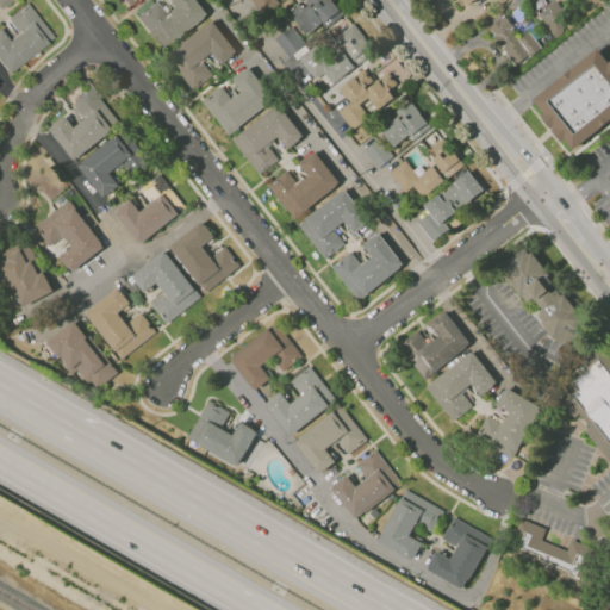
[(166,14),(155,0),(135,16),(161,50),(209,16),(197,0),(170,0),(176,6),(166,14)]
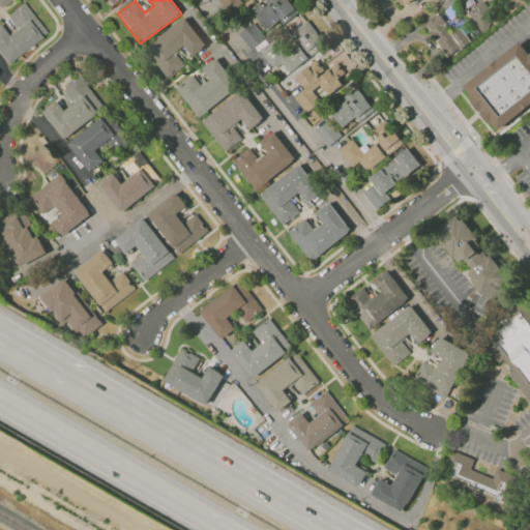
[(217,0),(230,13),(242,2),(240,0),(217,0)]
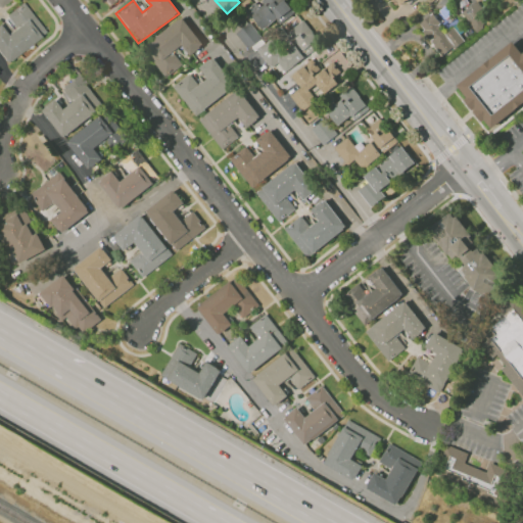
[(260,0),(247,10),(264,32),(292,9),(284,0),(260,0)]
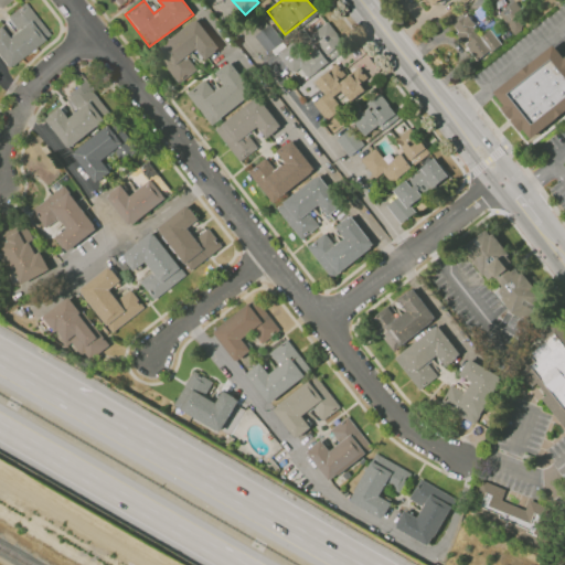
[(513,34),(530,22),(514,1),(498,13),(513,34)]
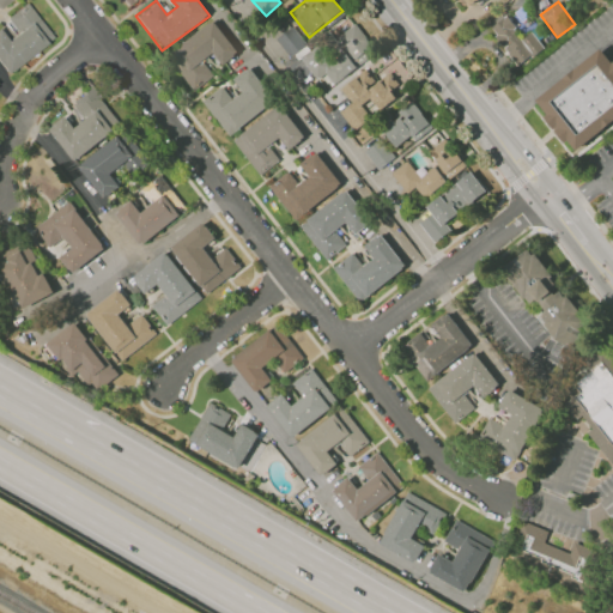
[(53,38),(26,2),(6,17),(17,31),(6,41),(0,32),(0,65),(6,73),(53,38)]
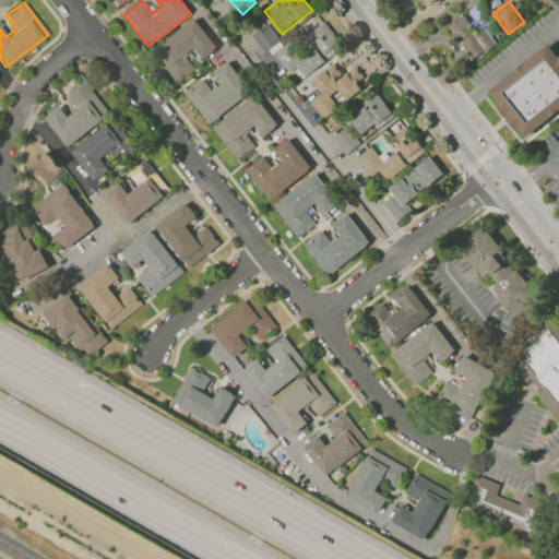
[(485,28),(477,35),(461,14),(445,26),(473,60),(496,43),(485,28)]
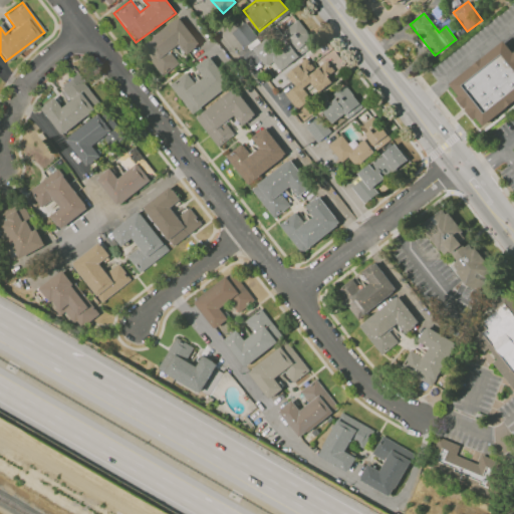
[(180,63),(171,50),(180,44),(187,53),(200,44),(180,17),(140,46),(162,76),(180,63)]
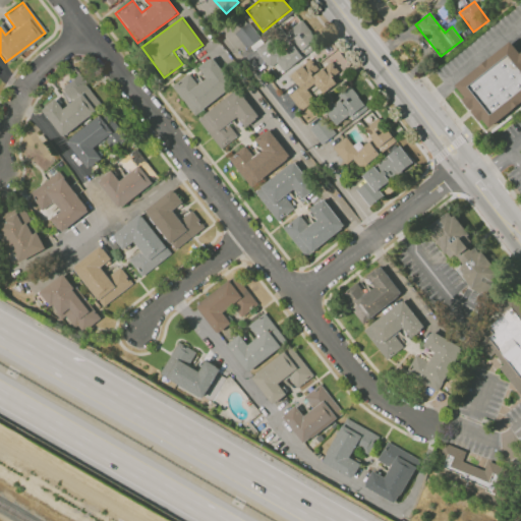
[(255,50),(270,68),(277,62),(284,72),(306,56),(305,55),(320,45),(299,17),(275,36),(255,50)]
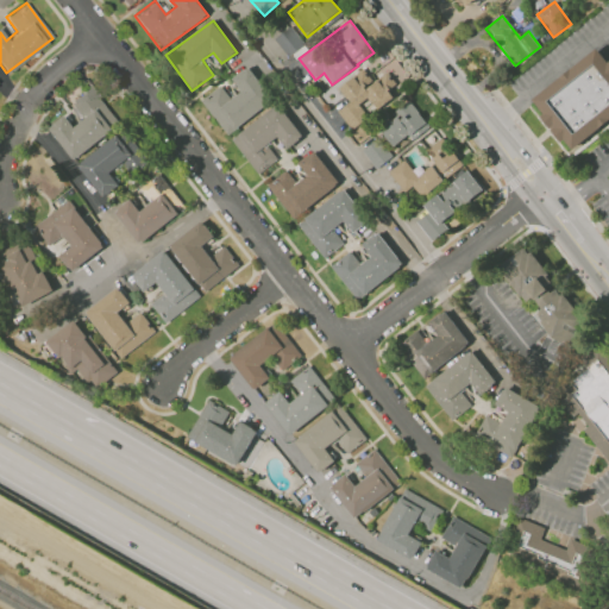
[(275,38),(290,58),(306,45),(290,26),(275,38)]
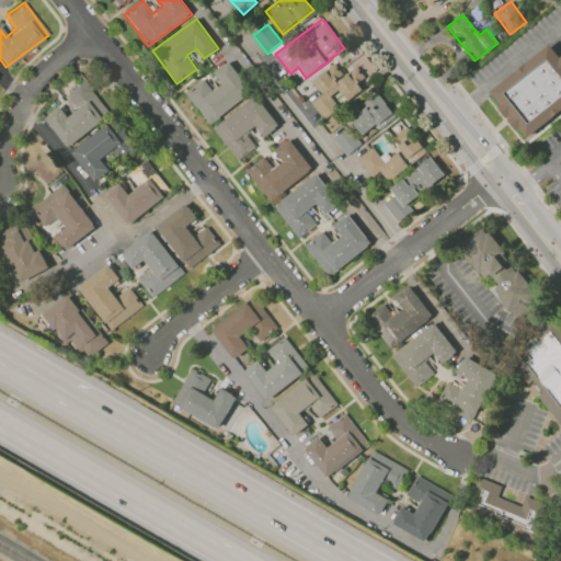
[(550,43),(560,56),(560,113),(528,139),(490,91),(550,43)]
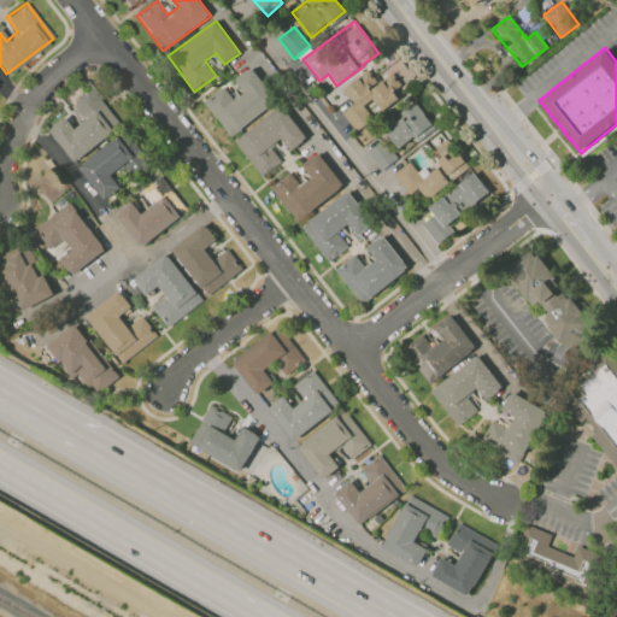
[(413,77),(401,60),(376,80),(369,70),(344,88),(354,103),(342,112),(356,130),(374,118),(364,106),(374,98),(383,110),(399,98),(394,92),(413,77)]
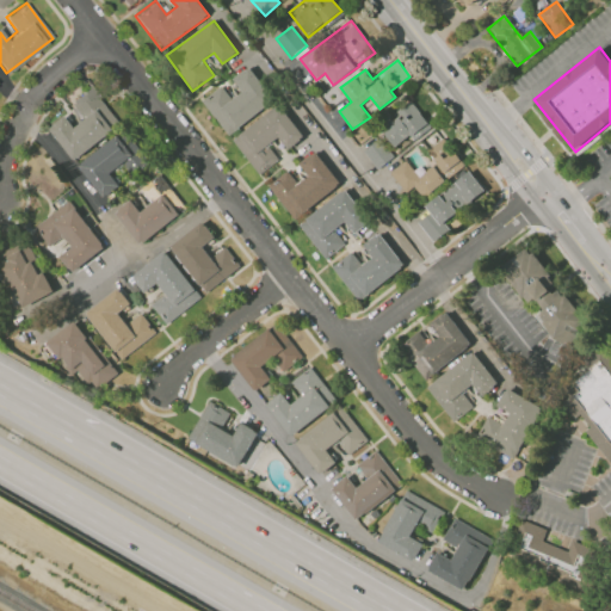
[(227,135),(275,102),(250,67),(233,79),(242,92),(232,99),(221,86),(202,99),(227,135)]
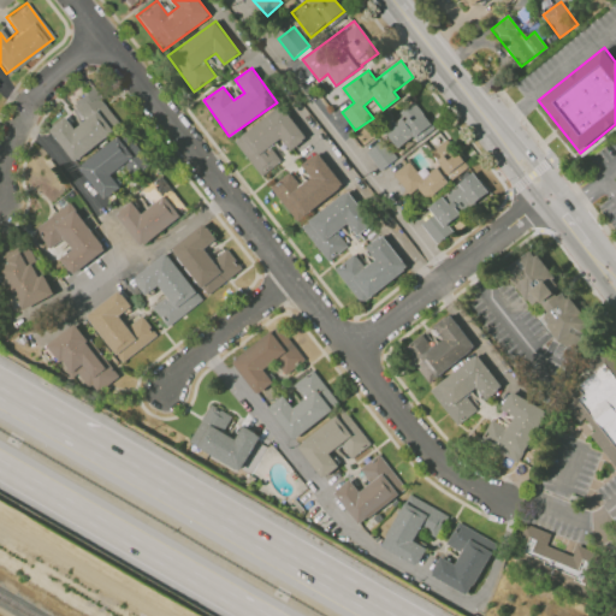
[(66,117),(49,128),(72,161),(122,128),(93,87),(71,102),(84,122),(75,128),(66,117)]
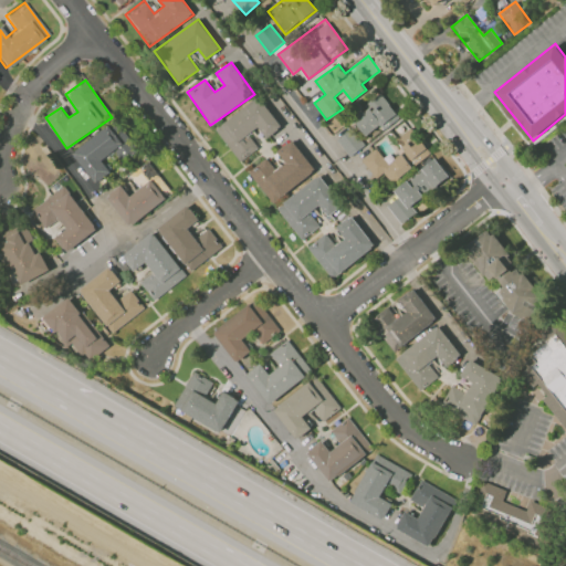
[(399,117),(383,95),(352,117),(366,136),(379,125),(383,129),(399,117)]
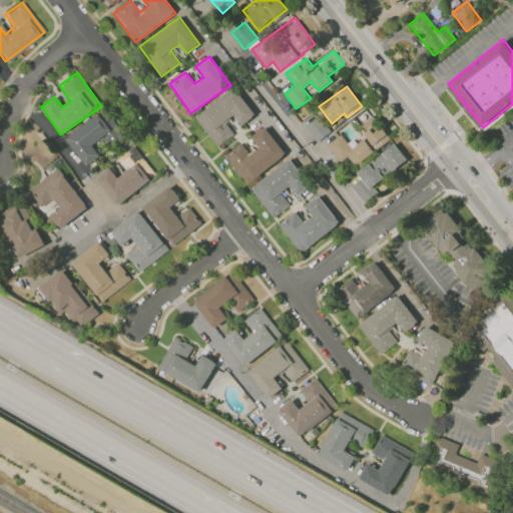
[(216,147),(234,134),(225,121),(234,115),(241,125),(255,115),(235,87),(194,115),(216,147)]
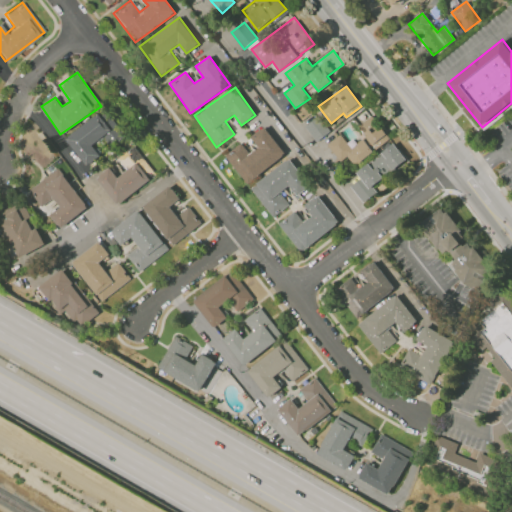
[(65,137),(85,166),(100,156),(92,145),(103,137),(109,145),(124,135),(105,109),(65,137)]
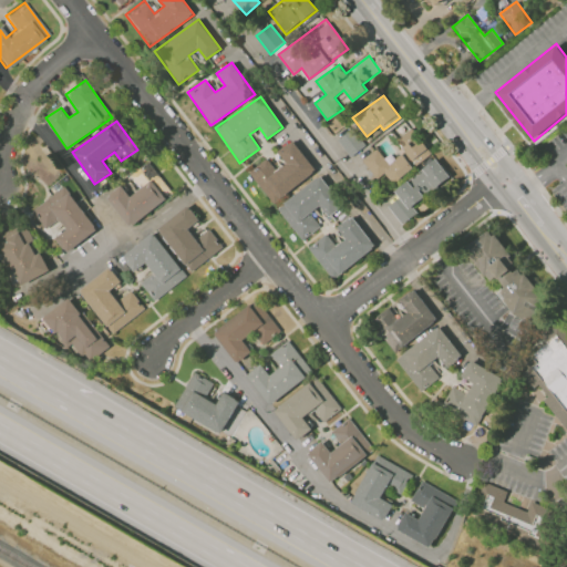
[(364,145),(351,130),(338,141),(351,156),(364,145)]
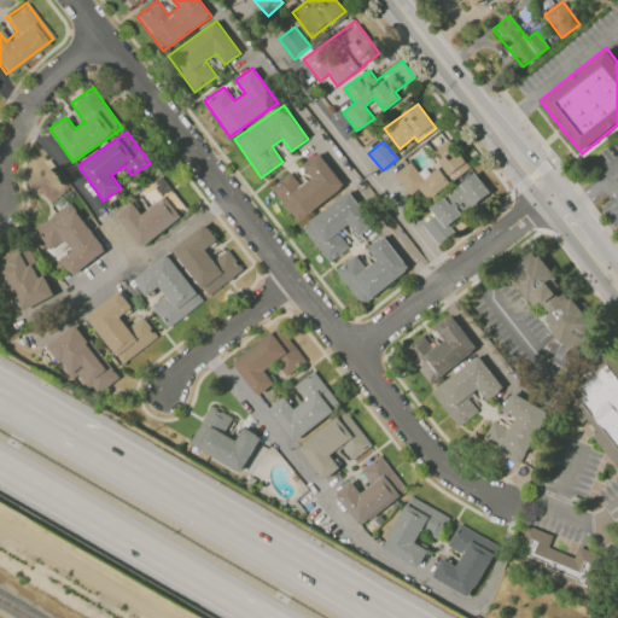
[(395,174),(410,194),(419,188),(427,199),(470,168),(452,143),(441,151),(447,158),(423,176),(410,162),(395,174)]
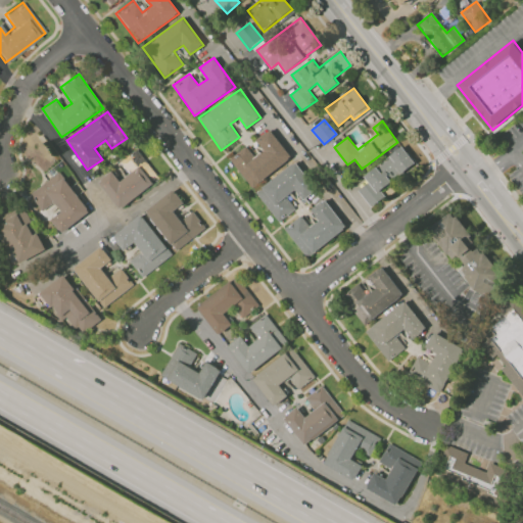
[(252,188),(291,157),(270,130),(256,140),(264,149),(254,156),(246,145),(230,158),(252,188)]
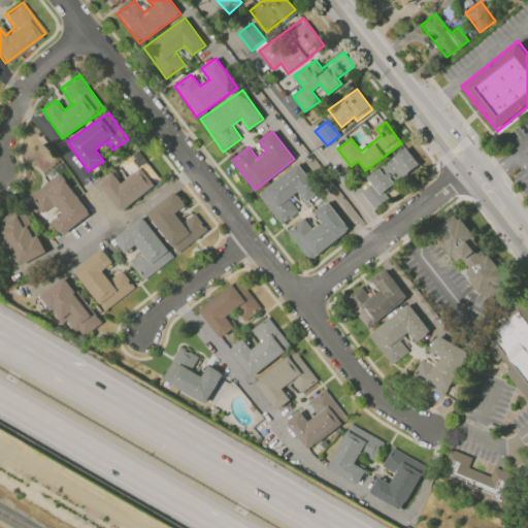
[(373,208),(389,198),(384,191),(419,165),(406,147),(366,176),(371,184),(361,191),(373,208)]
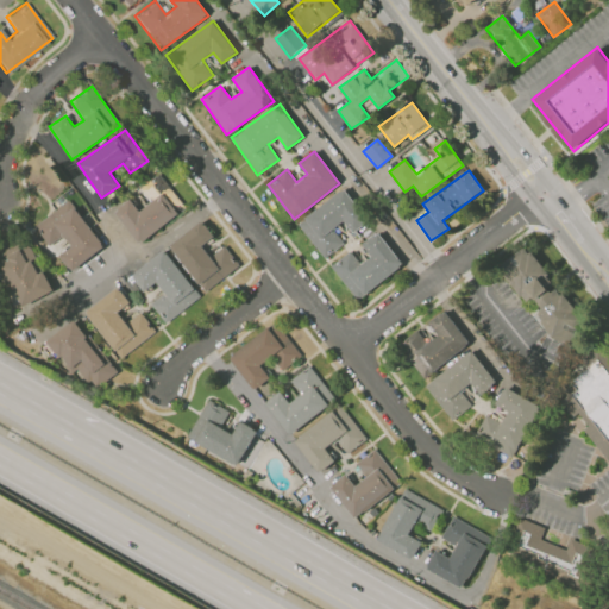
[(186,208),(159,173),(140,187),(151,202),(139,211),(131,199),(114,211),(139,244),(186,208)]
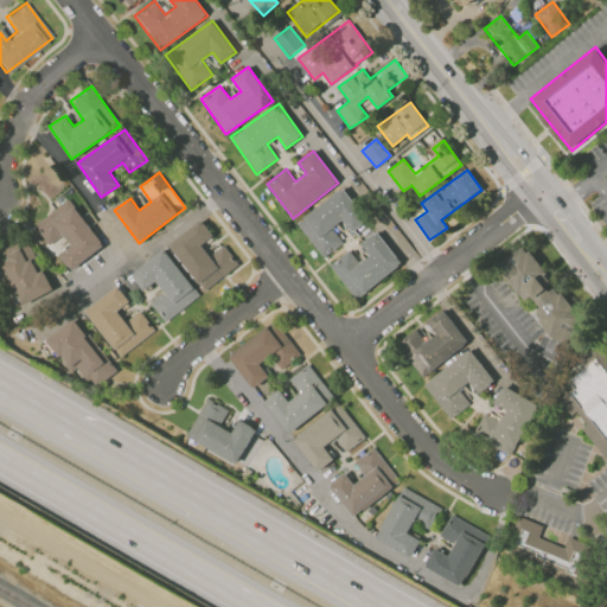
[(343,243),(332,229),(343,221),(351,232),(368,221),(344,187),(296,223),(323,257),(343,243)]
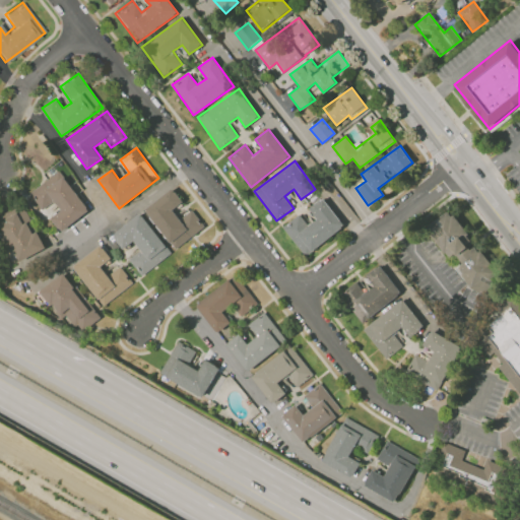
[(89,211),(60,171),(28,193),(42,210),(55,201),(61,210),(51,217),(61,232),(89,211)]
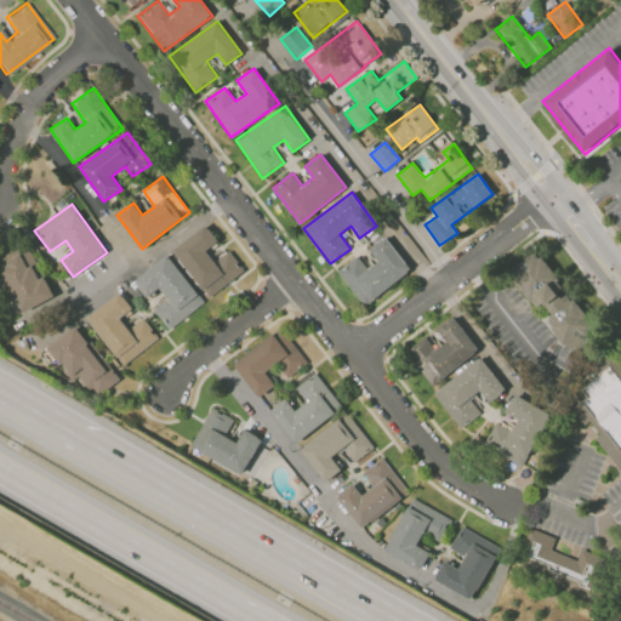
[(244,271),(229,250),(215,261),(206,250),(218,241),(206,224),(174,250),(209,297),(244,271)]
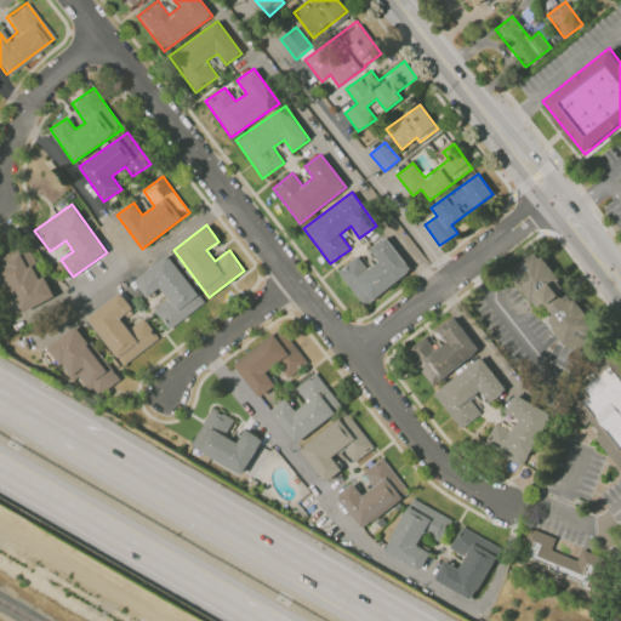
[(337,271),(363,306),(411,271),(386,237),(369,249),(379,262),(368,269),(358,256),(337,271)]
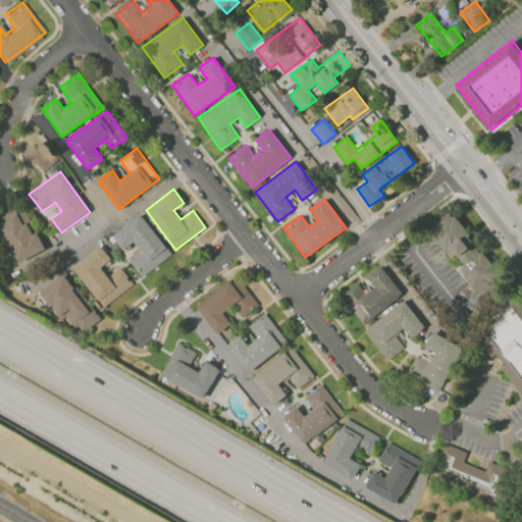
[(46,250),(39,231),(33,235),(28,223),(31,221),(24,206),(0,216),(0,226),(15,263),(46,250)]
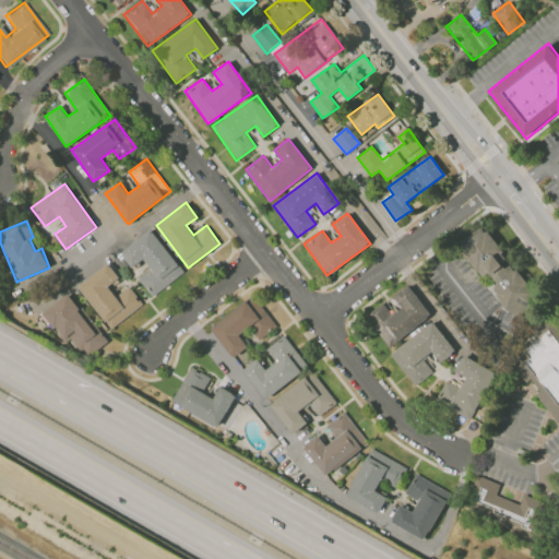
[(483,226),(502,250),(500,252),(514,270),(516,269),(531,285),(527,287),(533,294),(526,316),(508,309),(458,247),(483,226)]
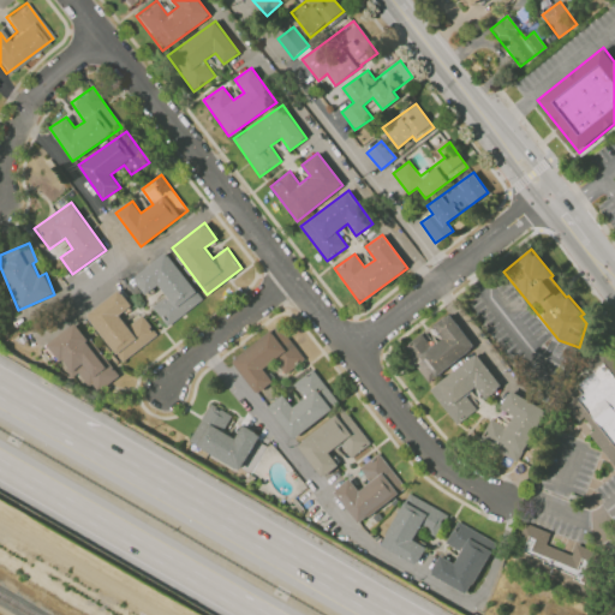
[(167,326),(203,299),(167,252),(133,278),(145,294),(159,285),(166,296),(153,306),(167,326)]
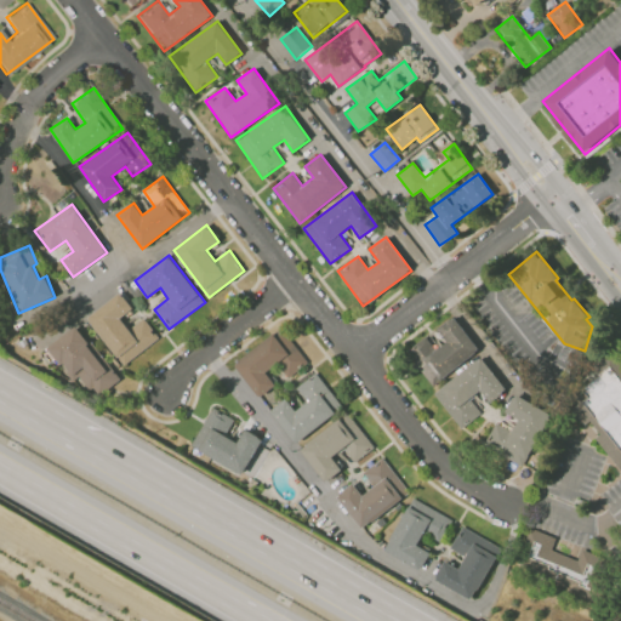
[(87,317),(123,365),(160,339),(144,318),(129,329),(121,318),(134,309),(121,292),(87,317)]
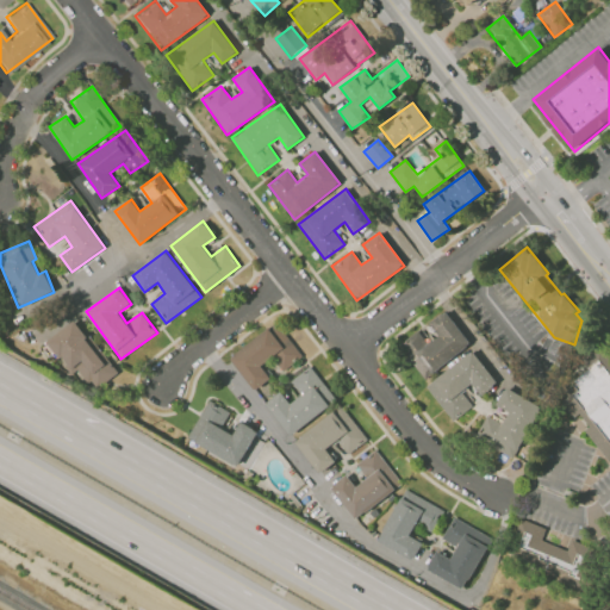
[(429,322),(439,336),(428,343),(418,330),(398,344),(422,379),(471,346),(446,310),(429,322)]
